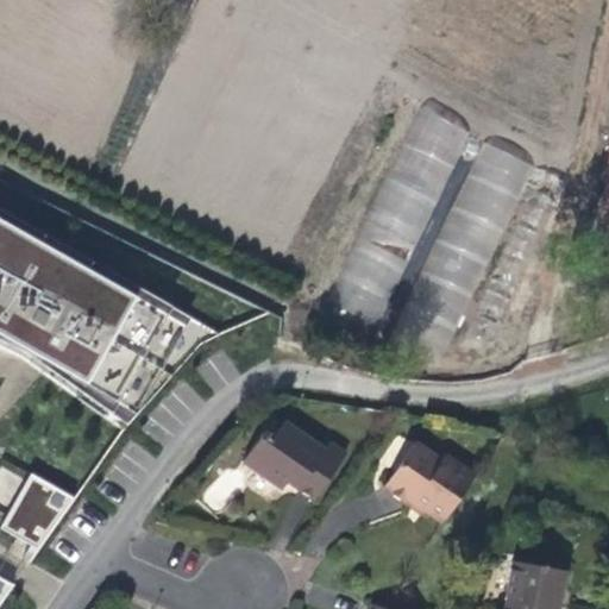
[(412,107),(333,312),(383,332),(463,126),(412,107)]
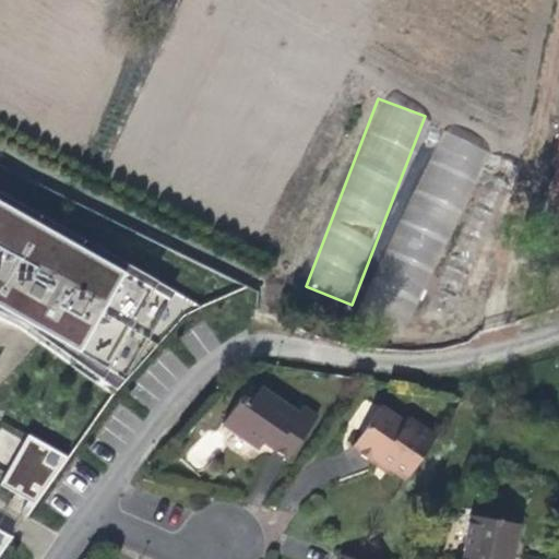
[(367,293),(415,313),(488,151),(441,129),(367,293)]
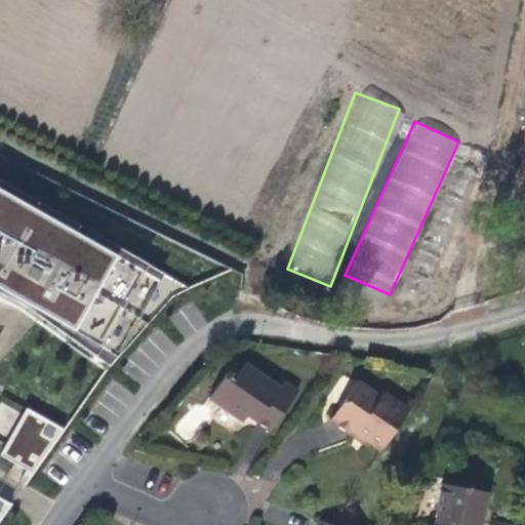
[(109,368),(174,293),(191,285),(0,177),(0,296),(3,299),(8,291),(32,305),(28,312),(109,368)]
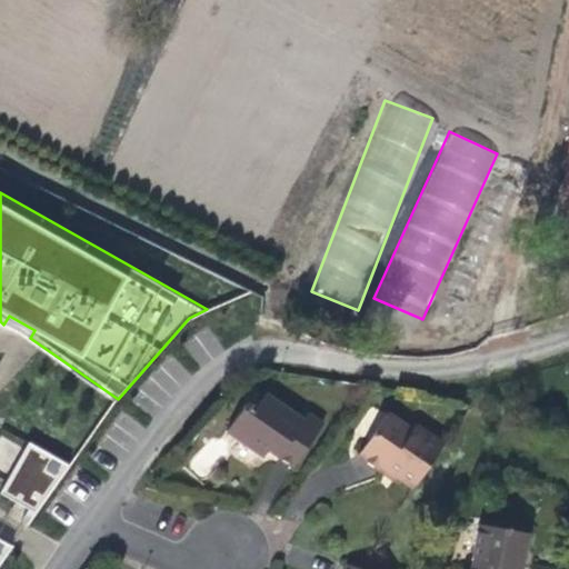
[(35,330),(9,316),(3,325),(22,332),(30,338),(35,330)]
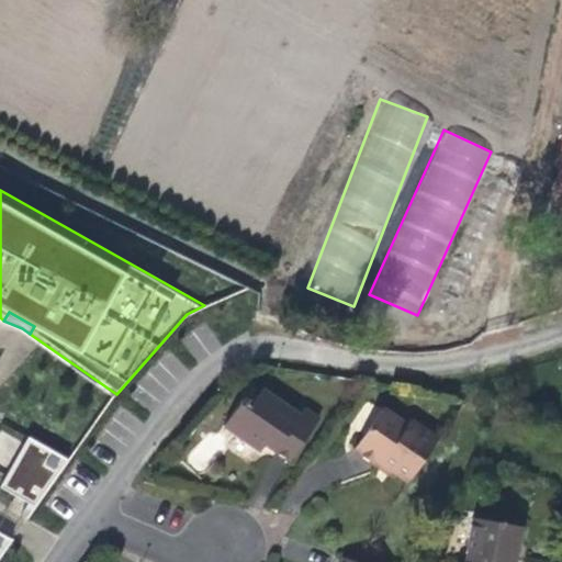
[(223,425),(259,448),(263,442),(289,459),(317,418),(303,407),(298,415),(260,389),(250,404),(242,398),(223,425)]
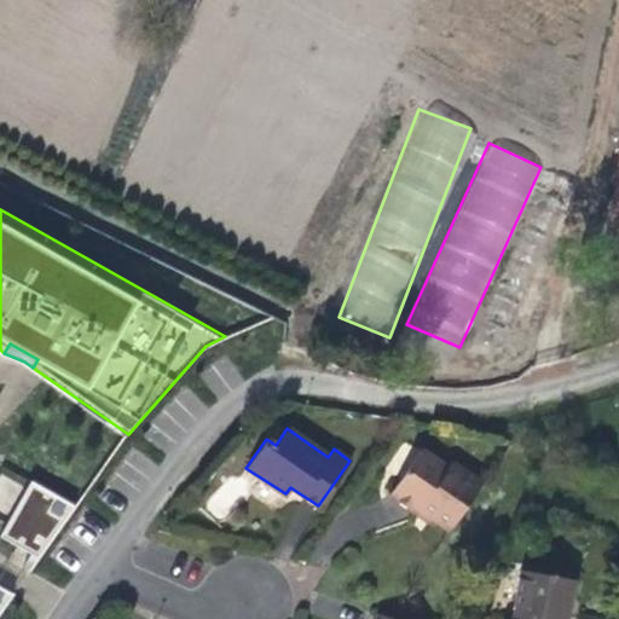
[(403,503),(416,513),(420,508),(447,528),(481,481),(452,461),(449,466),(421,445),(387,492),(403,503)]
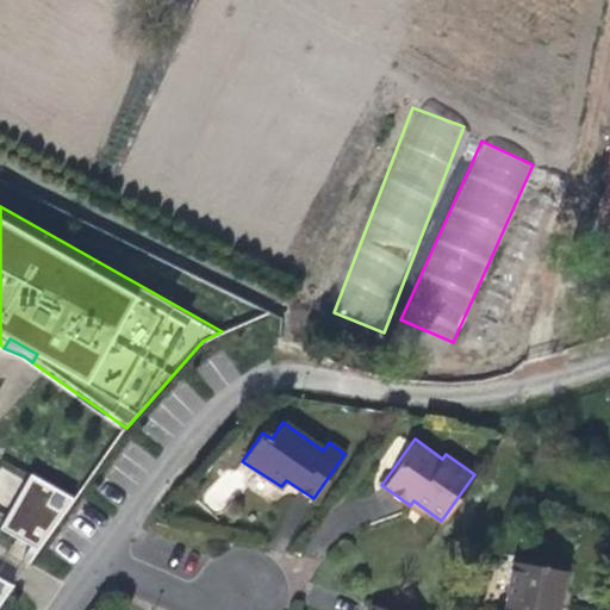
[(0,464),(0,503),(8,508),(25,474),(1,462),(0,464)]
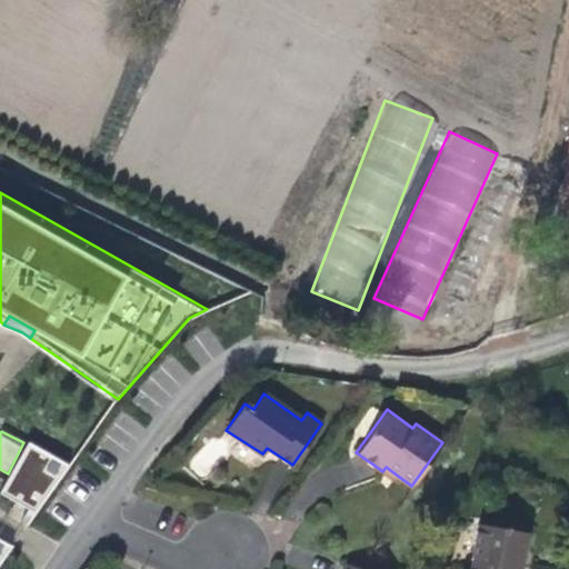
[(68,462),(28,439),(2,489),(38,510),(68,462)]
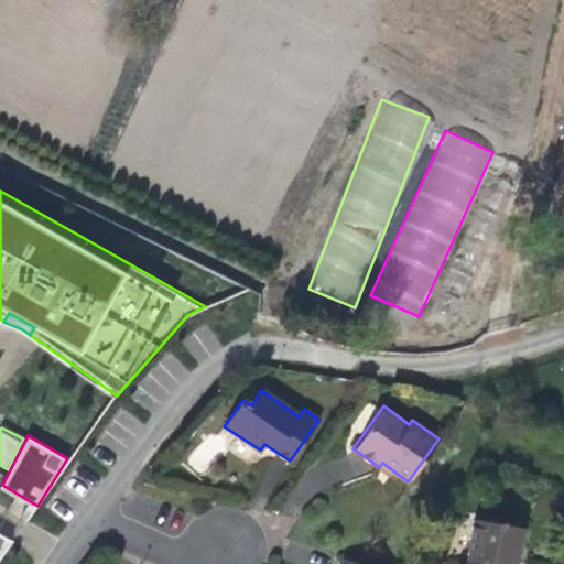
[(472,519),(463,563),(517,563),(519,552),(523,528),(472,519)]
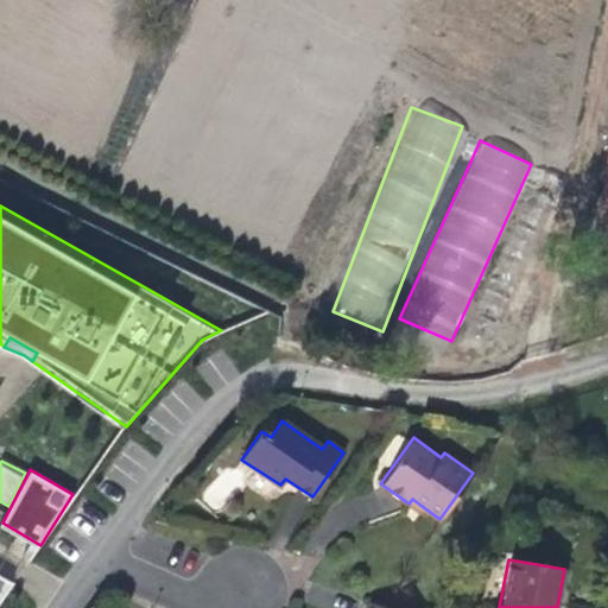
[(0,599),(16,581),(0,574),(0,599)]
